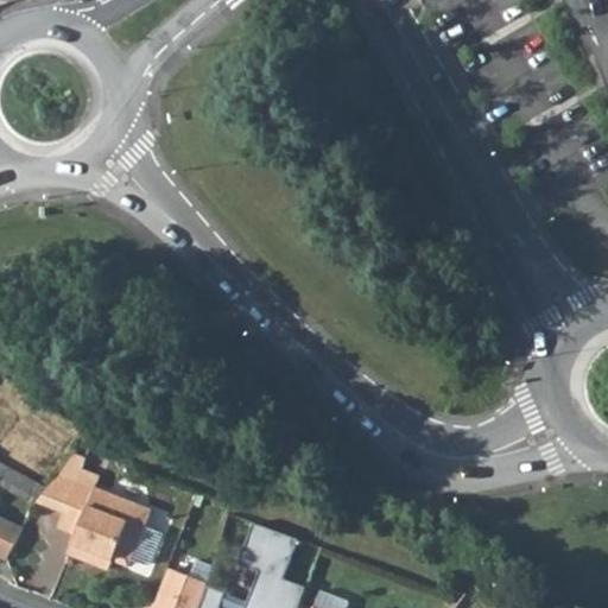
[(74,455),(59,474),(45,492),(38,500),(64,510),(82,517),(76,533),(68,552),(109,569),(113,558),(128,564),(131,558),(144,564),(149,562),(159,536),(158,531),(144,525),(150,510),(94,487),(99,476),(80,469),(84,458),(74,455)]
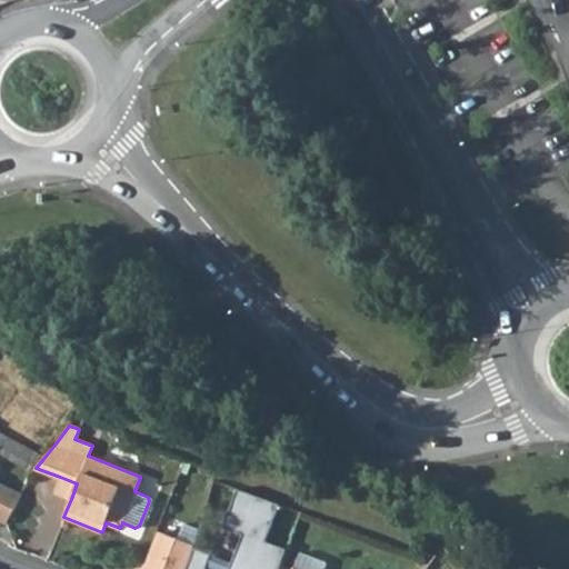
[(42,460),(0,433),(0,455),(31,473),(36,468),(42,460)]
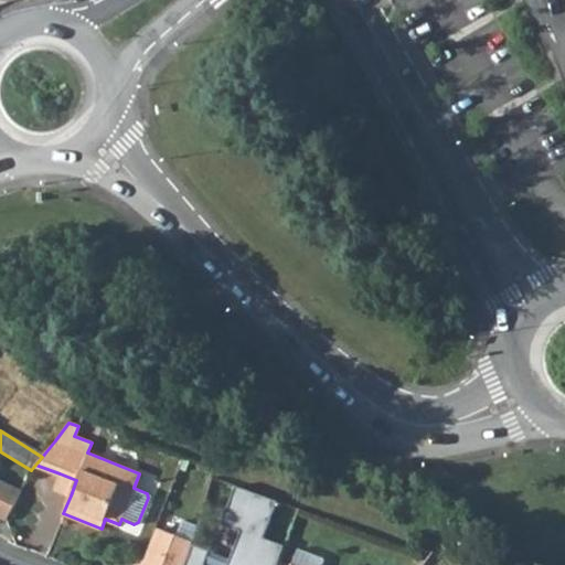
[(76,480),(60,473),(54,489),(71,496),(76,480)]
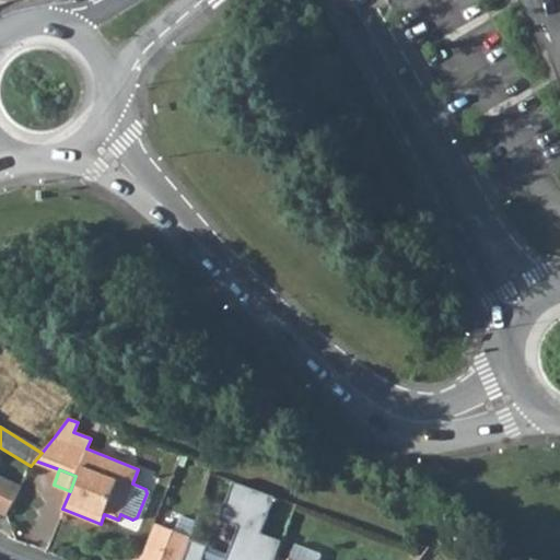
[(276,496),(235,481),(220,518),(238,526),(225,559),(273,559),(282,539),(261,532),(276,496)]
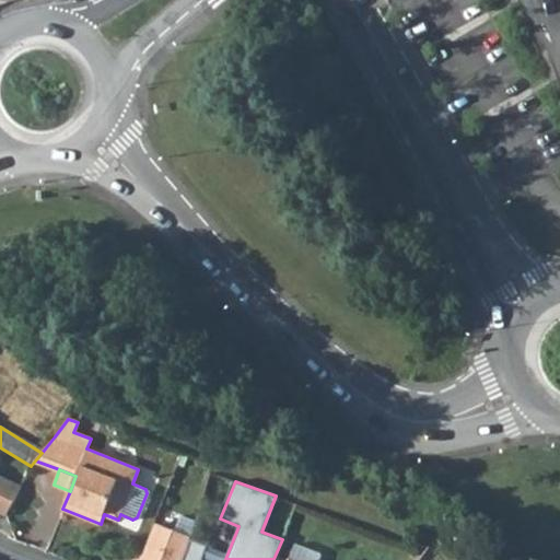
[(166,509),(162,520),(194,532),(198,521),(166,509)]
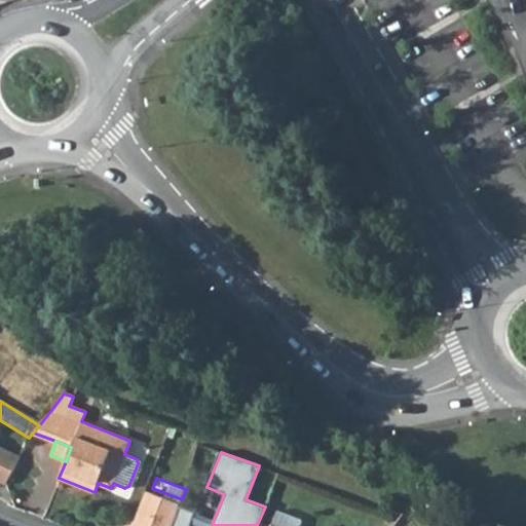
[(171,525),(180,504),(148,492),(135,525),(171,525)]
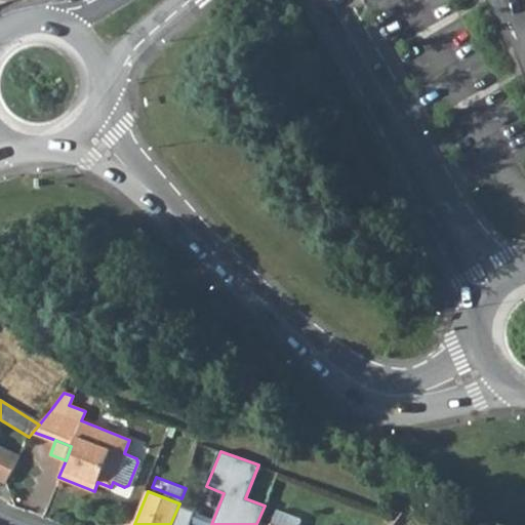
[(190,524),(195,509),(179,505),(173,524),(190,524)]
